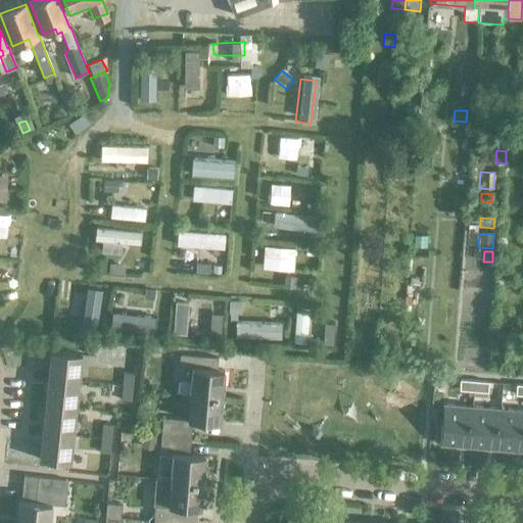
[(49,351),(46,379),(77,382),(80,354),(49,351)]
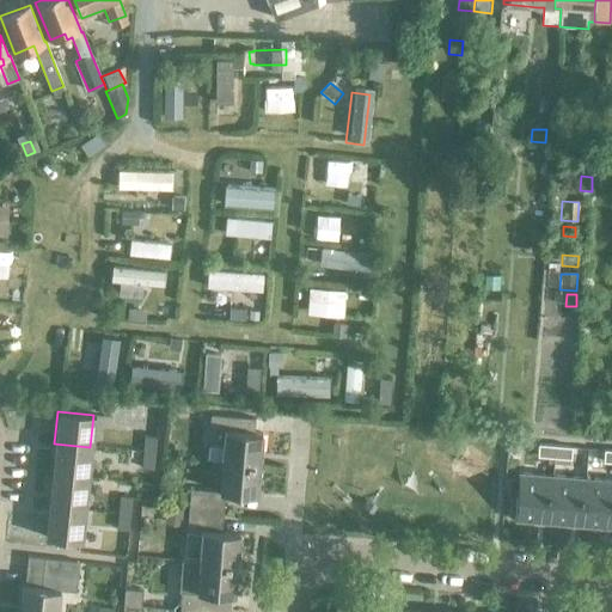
[(208,416),(207,430),(222,432),(221,447),(207,446),(206,460),(220,461),(257,465),(261,435),(252,434),(254,420),(208,416)]
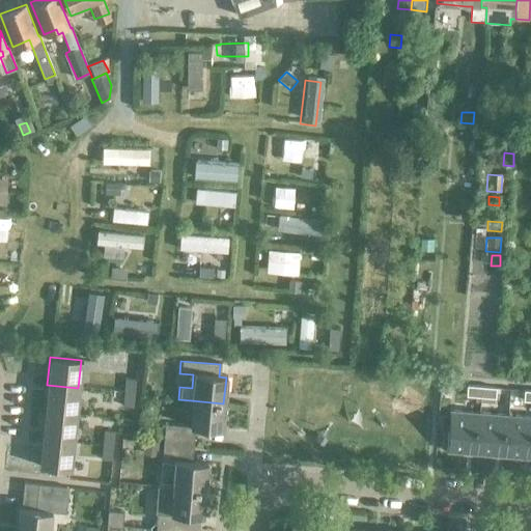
[(124,379),(123,392),(133,393),(134,379),(124,379)]
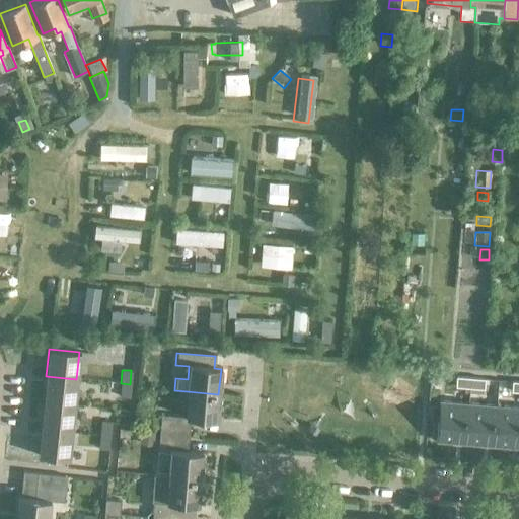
[(46,376),(43,402),(73,405),(76,379),(46,376)]
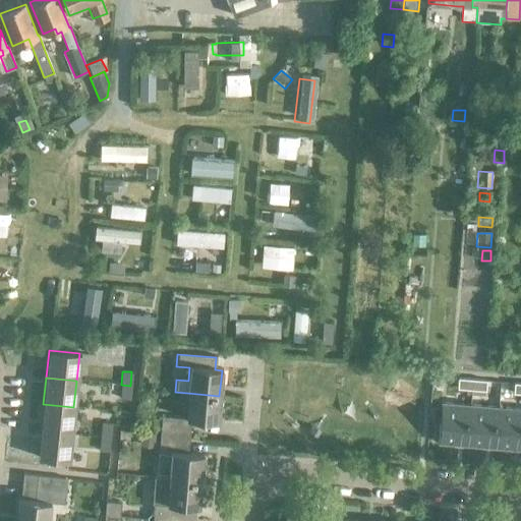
[(458,378),(457,388),(471,389),(472,379),(458,378)]
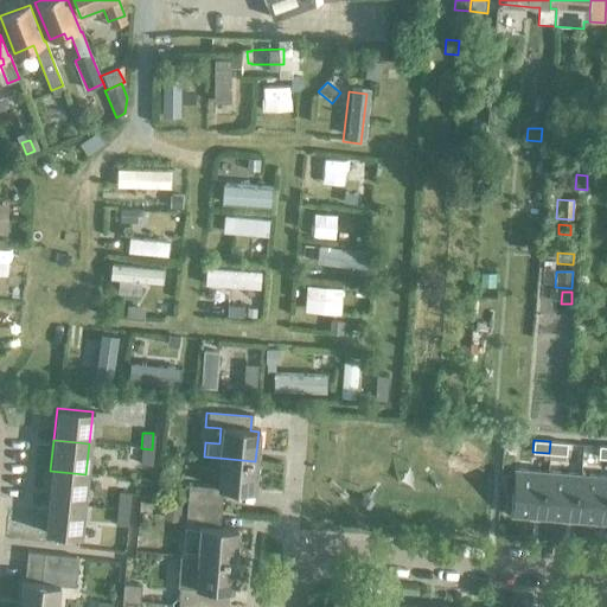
[(550,441),(549,453),(566,455),(567,443),(550,441)]
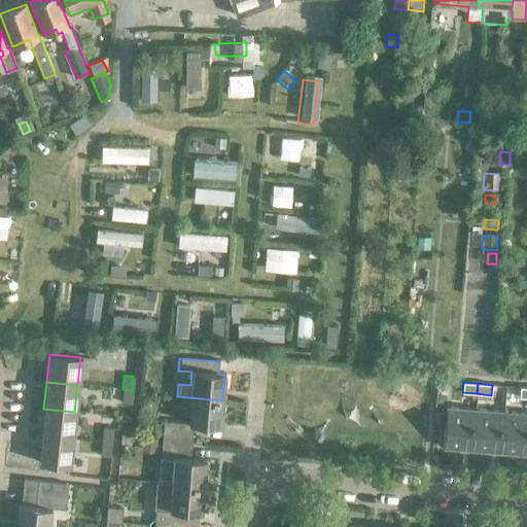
[(132,390),(123,389),(121,403),(130,405),(132,390)]
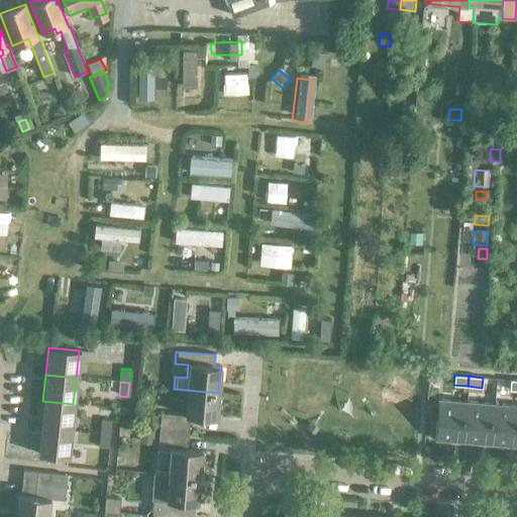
[(217,393),(186,390),(184,415),(160,413),(159,426),(188,429),(189,417),(215,419),(217,393)]
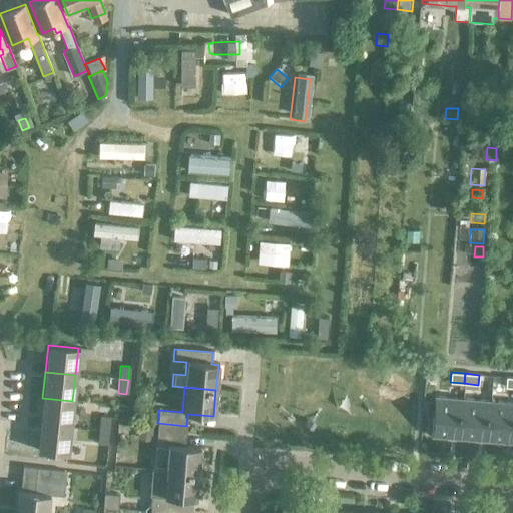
[(434,397),(431,436),(459,438),(462,399),(434,397)]
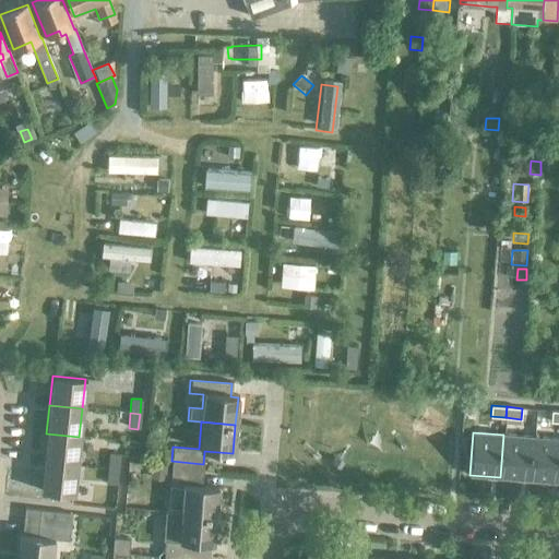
[(79,437),(46,433),(43,462),(75,465),(79,437)]
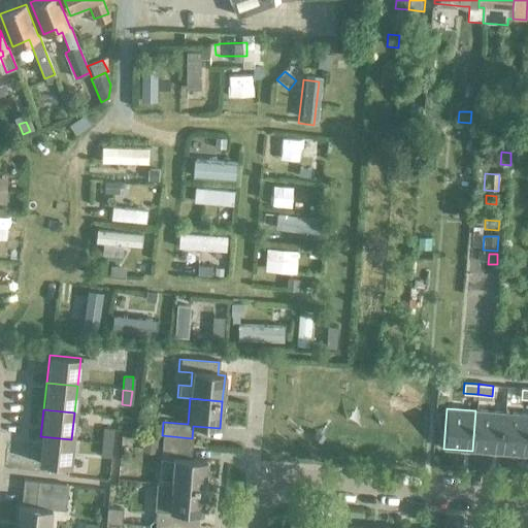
[(475,410),(472,451),(501,453),(504,413),(475,410)]
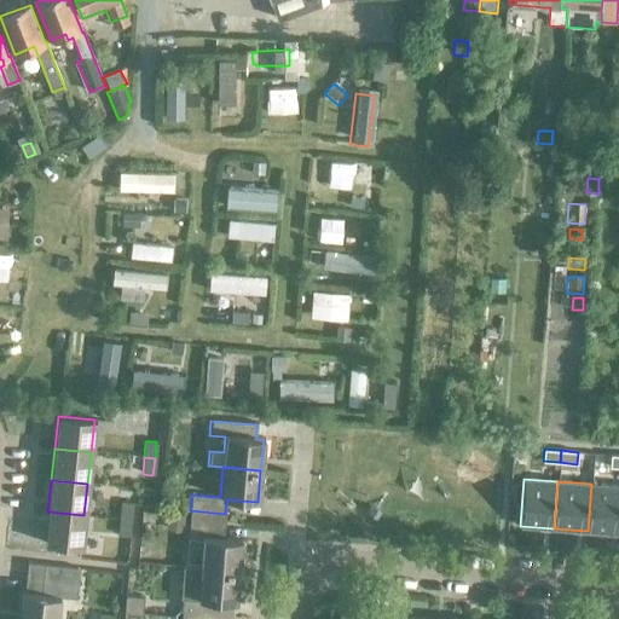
[(618,485),(591,484),(588,531),(618,533),(618,485)]
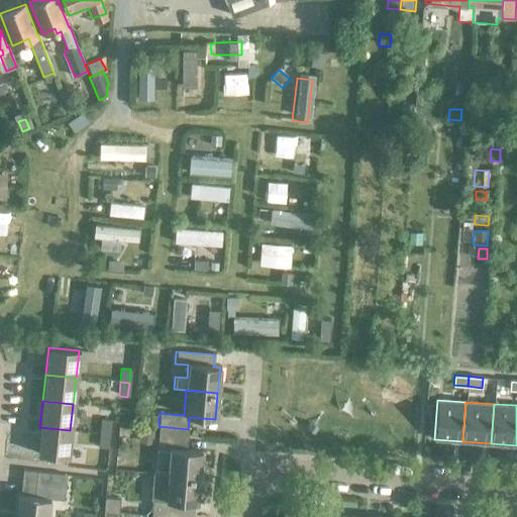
[(99,433),(108,434),(109,420),(100,419),(99,433)]
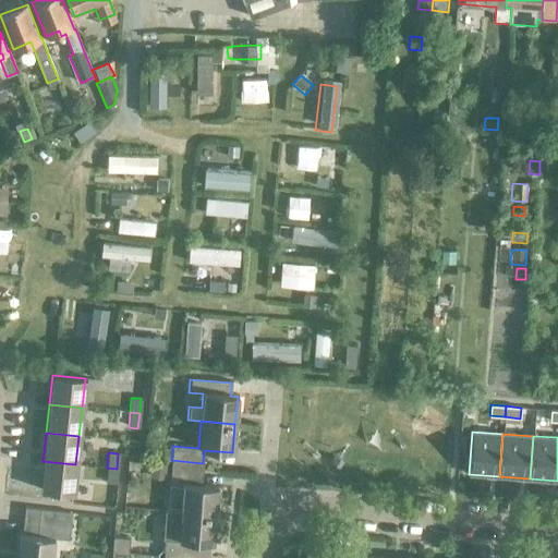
[(75,464),(43,461),(39,490),(71,494),(75,464)]
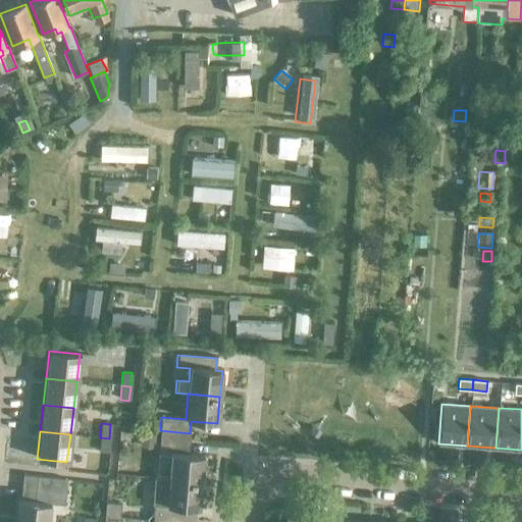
[(141,433),(140,448),(153,449),(155,434),(141,433)]
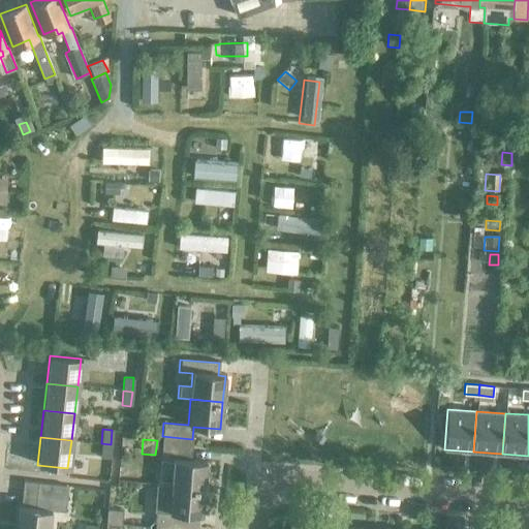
[(111,444),(101,443),(100,458),(109,459),(111,444)]
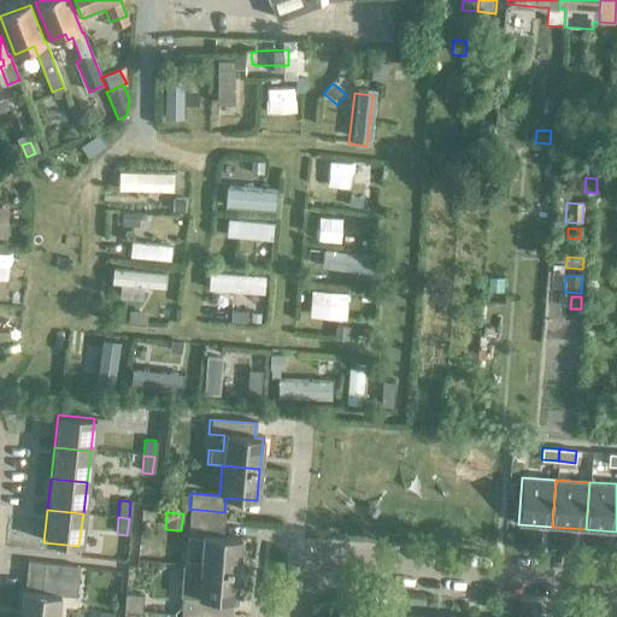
[(199,566),(236,569),(240,536),(222,534),(223,523),(188,519),(187,535),(201,536),(199,566)]
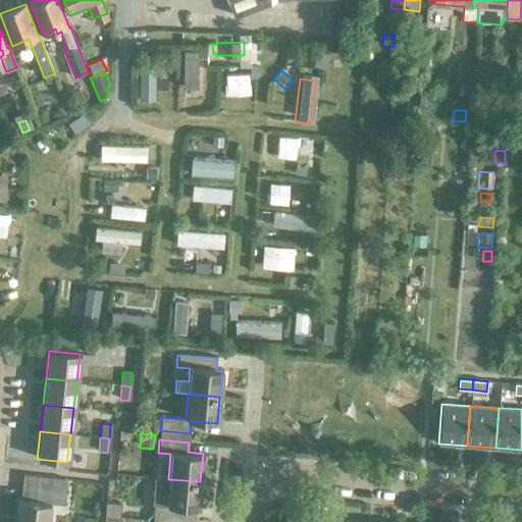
[(20,486),(64,491),(65,480),(21,475),(20,486)]
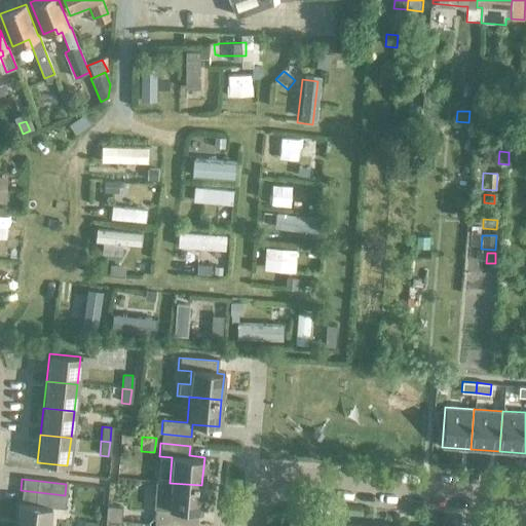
[(201,485),(170,483),(170,484),(157,482),(154,521),(195,524),(196,512),(199,512),(201,485)]
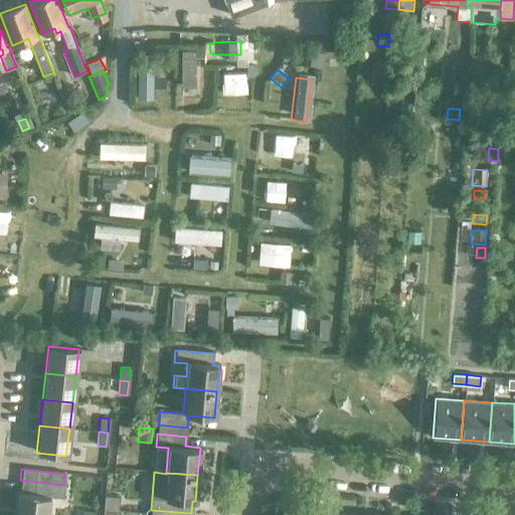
[(20,480),(19,494),(49,497),(61,499),(63,485),(20,480)]
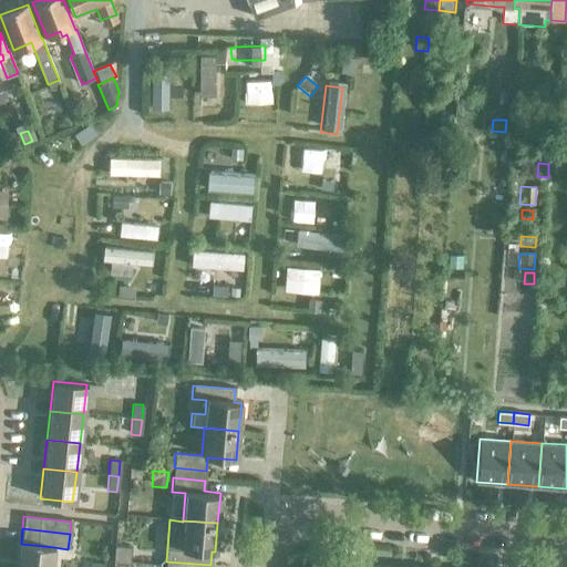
[(19,544),(17,566),(51,566),(54,547),(21,544),(19,544)]
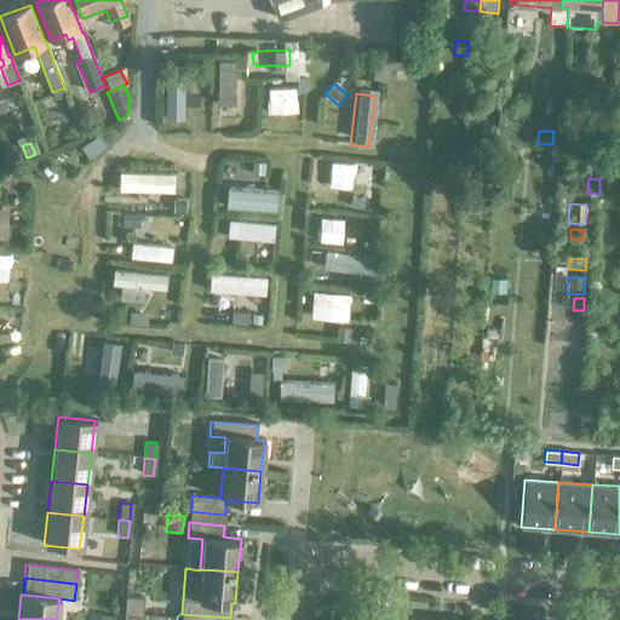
[(125,597),(124,614),(142,616),(143,598),(125,597)]
